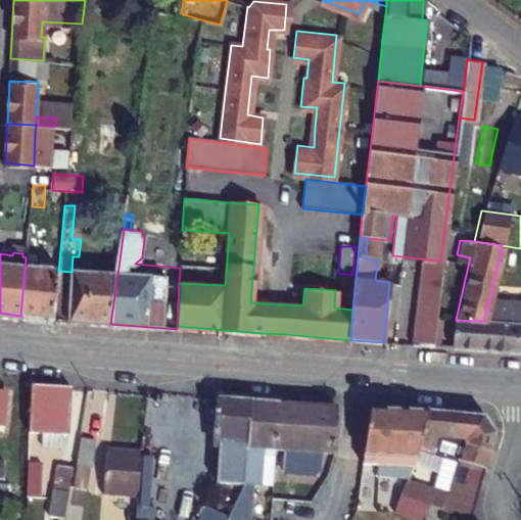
[(31,257),(26,257),(20,316),(54,318),(58,271),(59,261),(41,260),(41,255),(31,254),(31,257)]
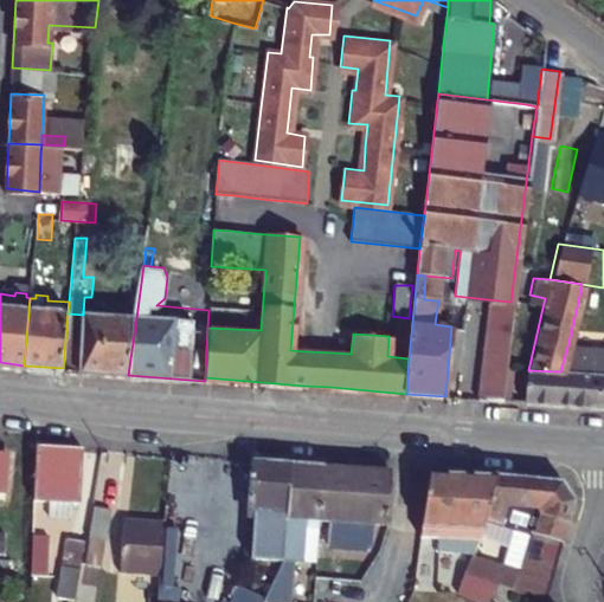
[(528,304),(543,308),(545,298),(529,295),(528,304)]
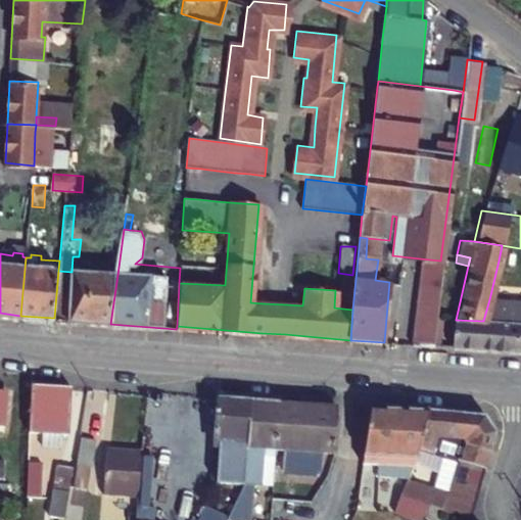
[(437,292),(440,261),(420,258),(417,288),(422,289),(437,292)]
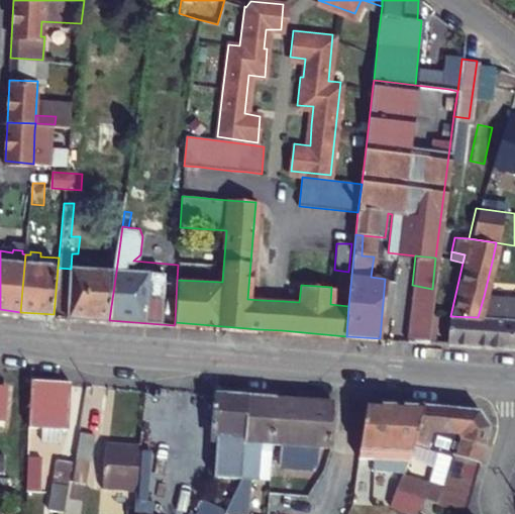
[(484,296),(492,296),(501,259),(493,258),(484,296)]
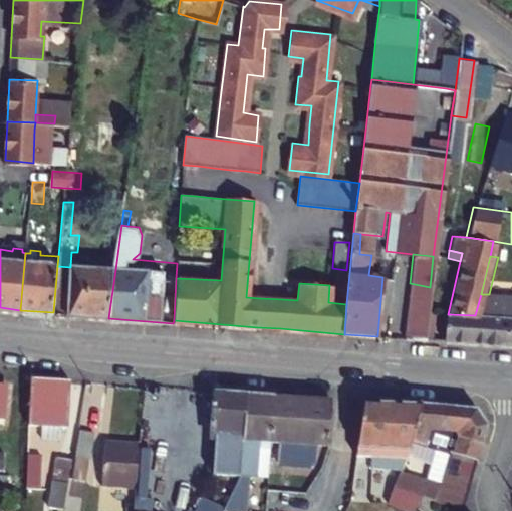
[(115,270),(70,267),(57,266),(53,312),(108,318),(115,270)]
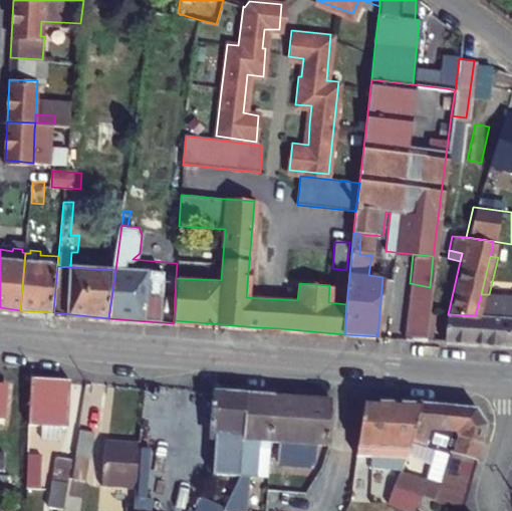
[(422,339),(430,287),(415,284),(408,339),(422,339)]
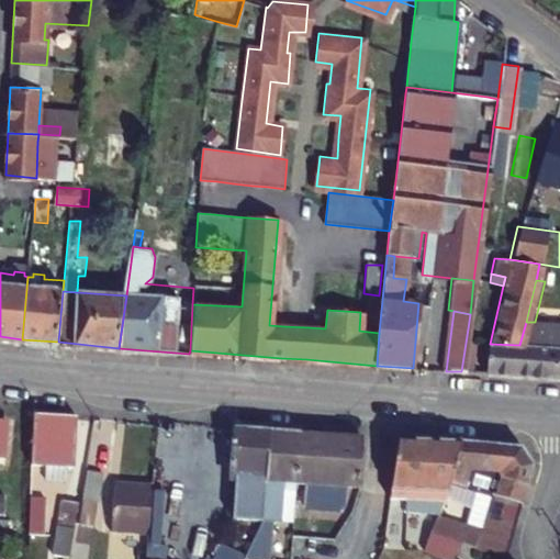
[(553,323),(535,322),(526,322),(519,345),(490,344),(485,344),(485,373),(559,378),(559,346),(551,346),(553,323)]
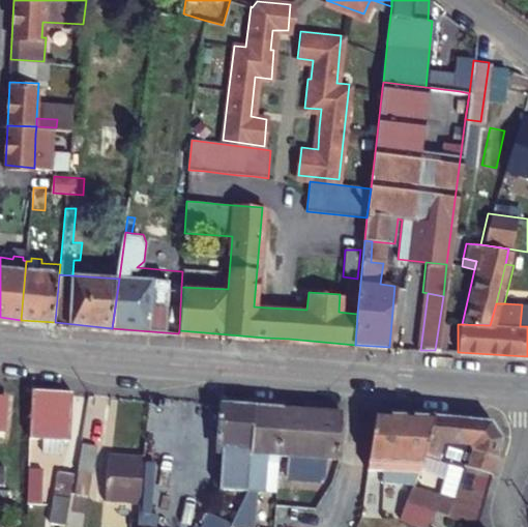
[(72,389),(31,386),(30,433),(45,433),(62,435),(70,435),(72,389)]
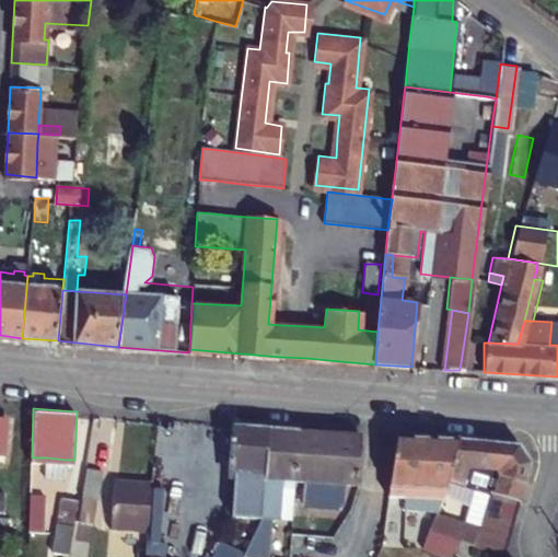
[(242,477),(242,512),(266,512),(267,428),(233,426),(232,470),(242,477)]
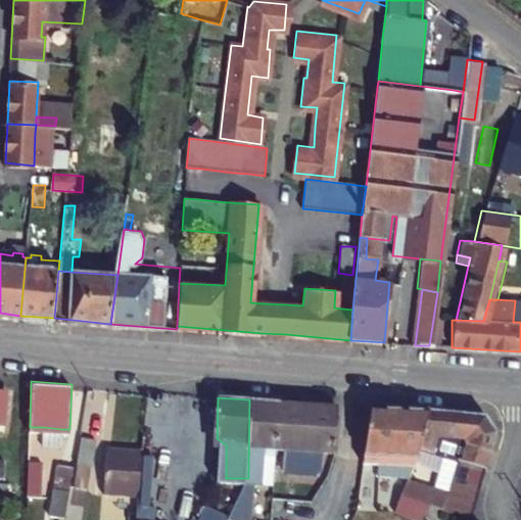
[(273,402),(249,399),(248,478),(251,478),(259,479),(259,452),(272,452),(273,402)]
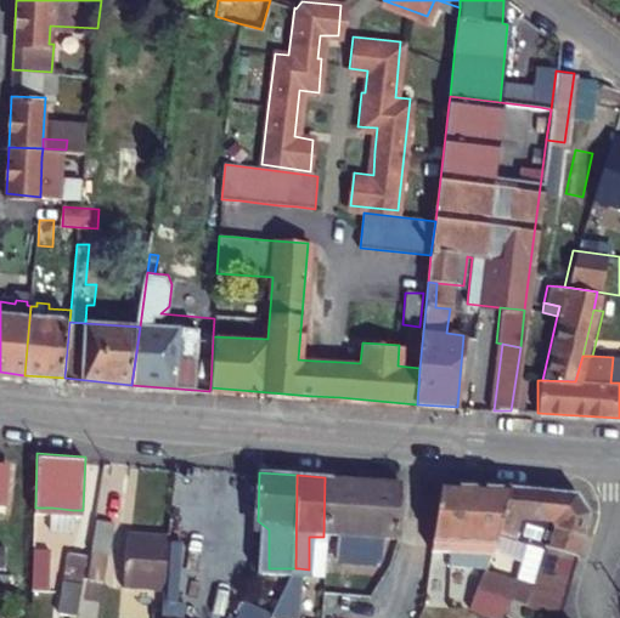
[(337,565),(356,565),(358,480),(325,477),(323,537),(337,537),(337,565)]
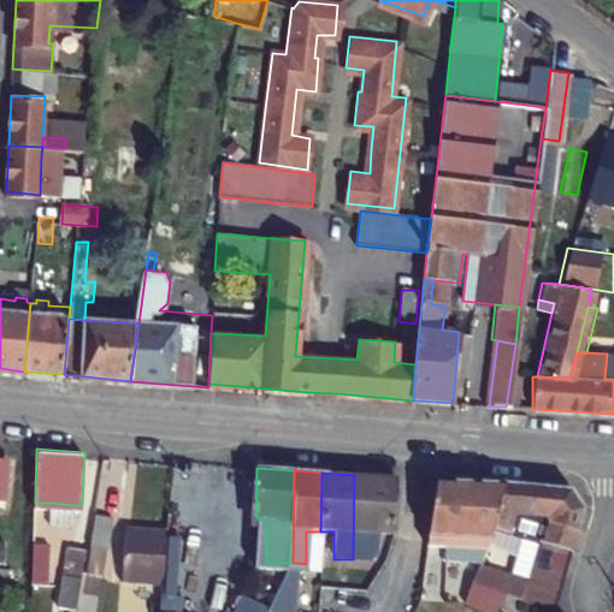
[(389,477),(354,475),(353,559),(367,560),(373,554),(375,533),(387,533),(389,477)]
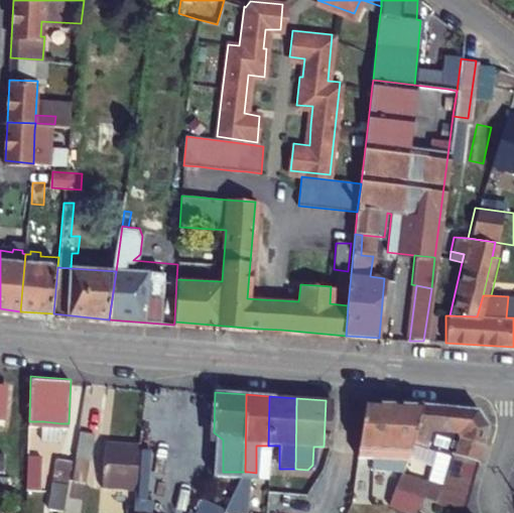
[(420,405),(364,402),(353,455),(410,456),(412,445),(420,405)]
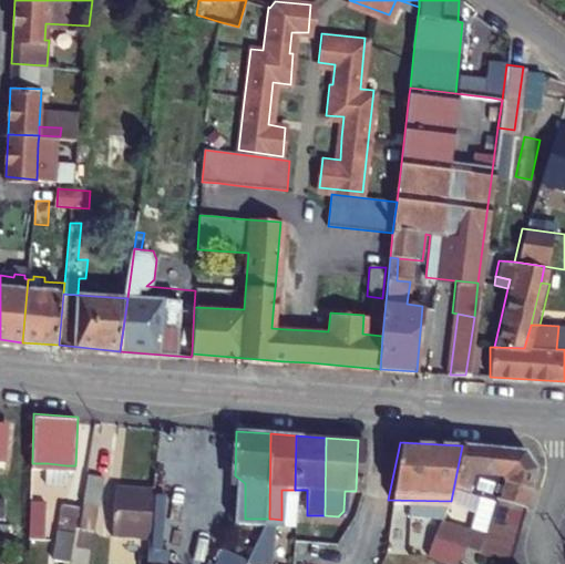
[(462,445),(453,490),(493,499),(484,531),(443,521),(434,540),(464,549),(509,559),(527,492),(534,465),(522,449),(462,445)]
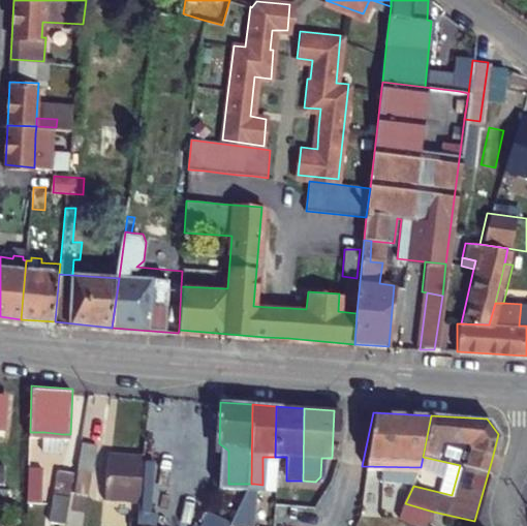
[(43,445),(61,446),(62,434),(44,432),(43,445)]
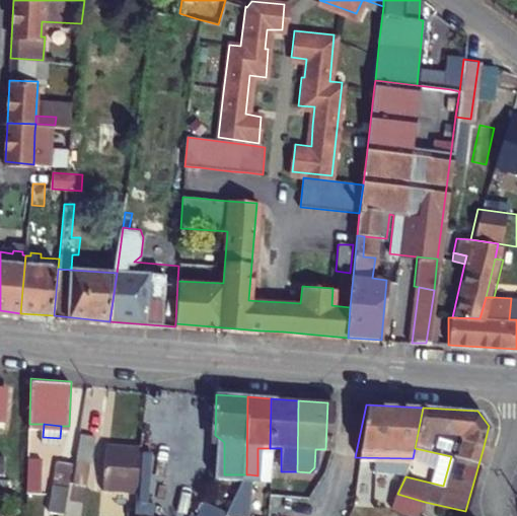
[(89,461),(94,433),(80,431),(75,457),(89,461)]
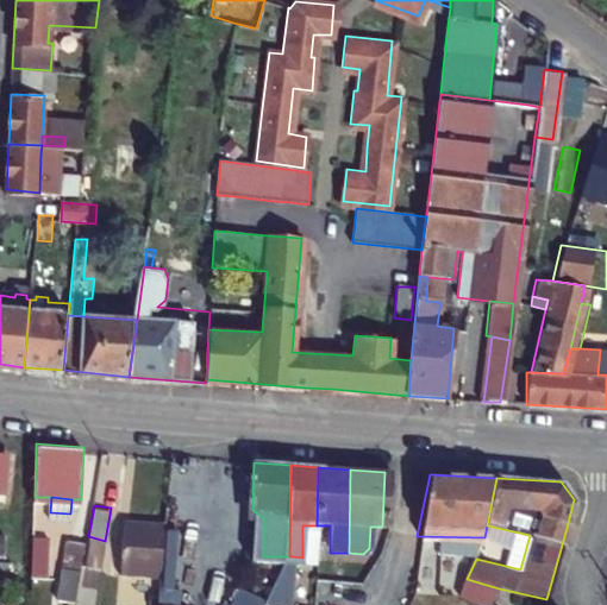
[(162,573),(166,521),(123,518),(120,571),(162,573)]
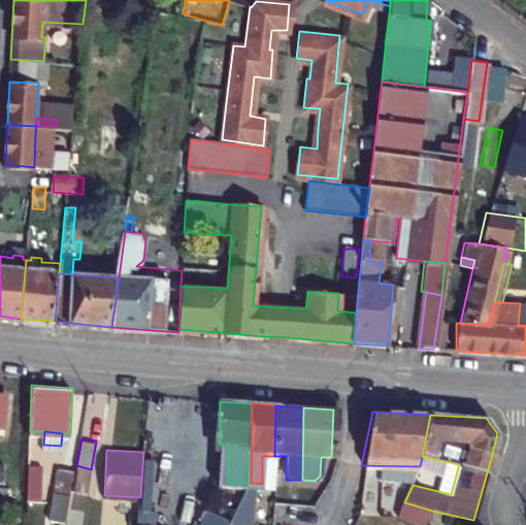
[(273,484),(274,456),(262,456),(262,484),(273,484)]
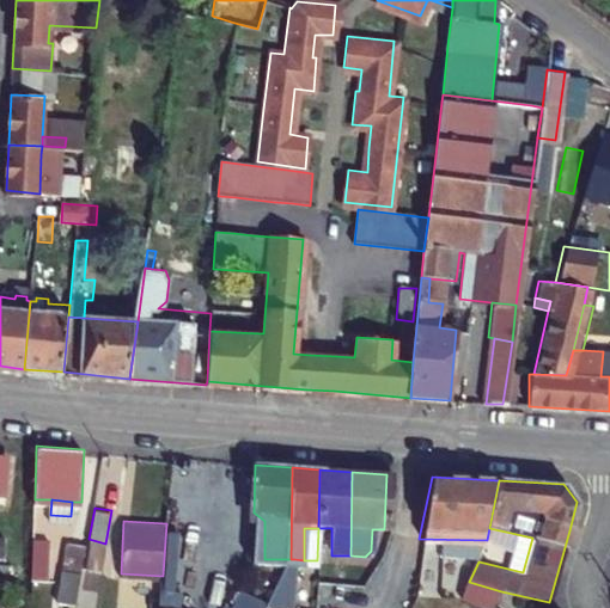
[(47,575),(48,535),(34,533),(31,575),(47,575)]
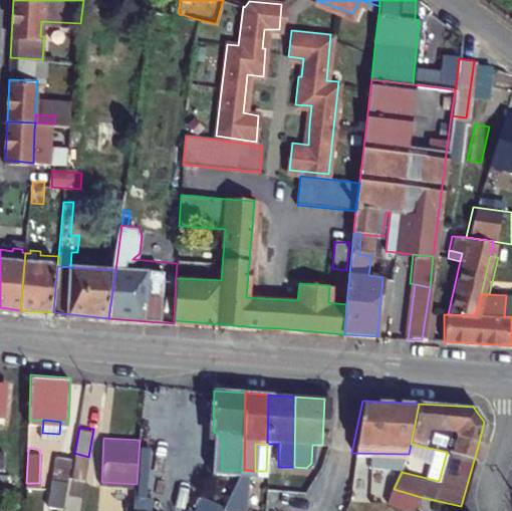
[(70,475),(74,453),(61,451),(57,472),(70,475)]
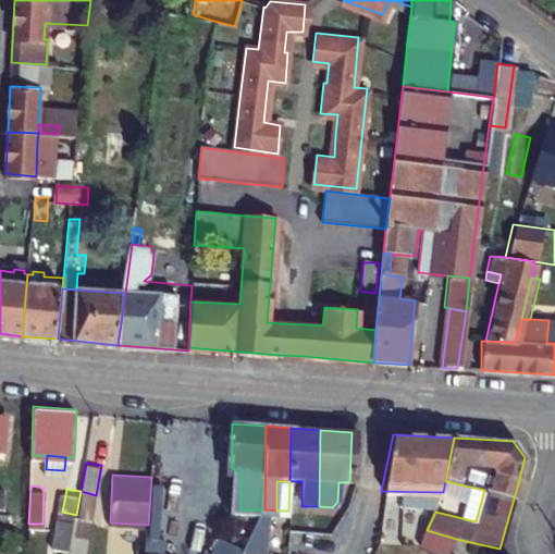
[(0,525),(8,527),(9,512),(0,509),(0,525)]
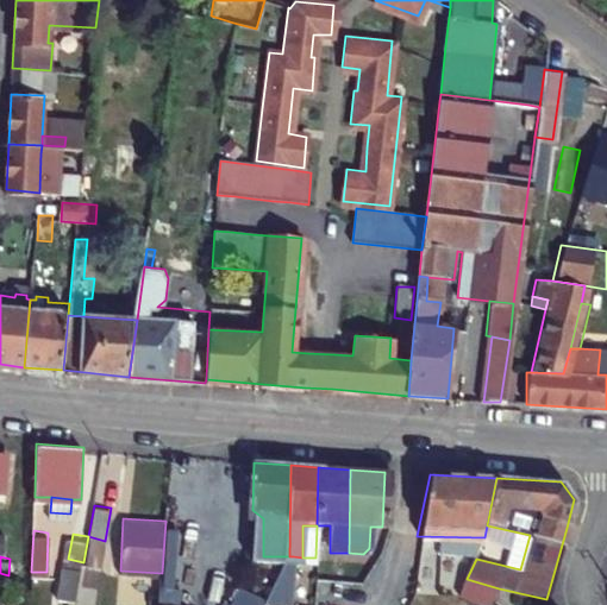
[(275,604),(289,603),(293,556),(289,556),(287,560),(263,604),(275,604)]
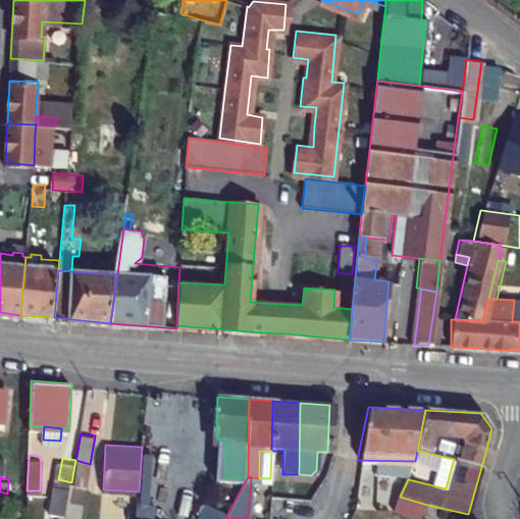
[(355,518),(361,480),(354,478),(349,504),(342,518),(355,518)]
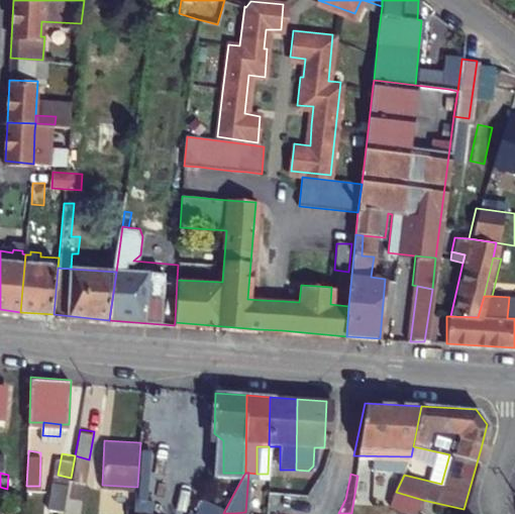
[(396,492),(388,506),(413,513),(423,500),(396,492)]
